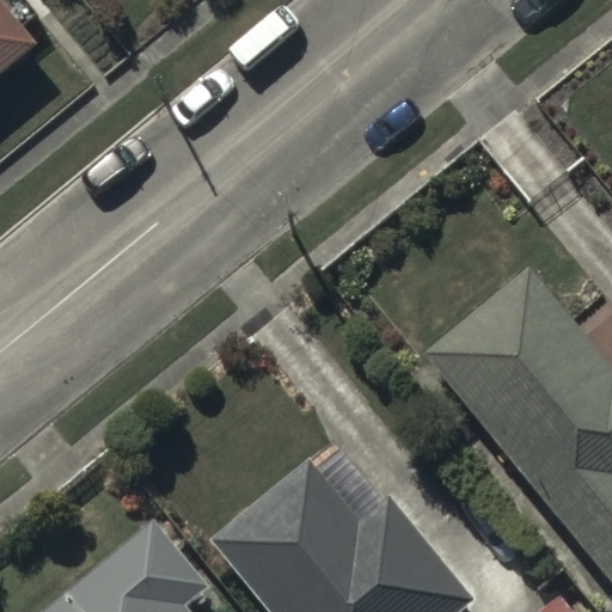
[(0,99),(44,65),(0,11),(0,99)]
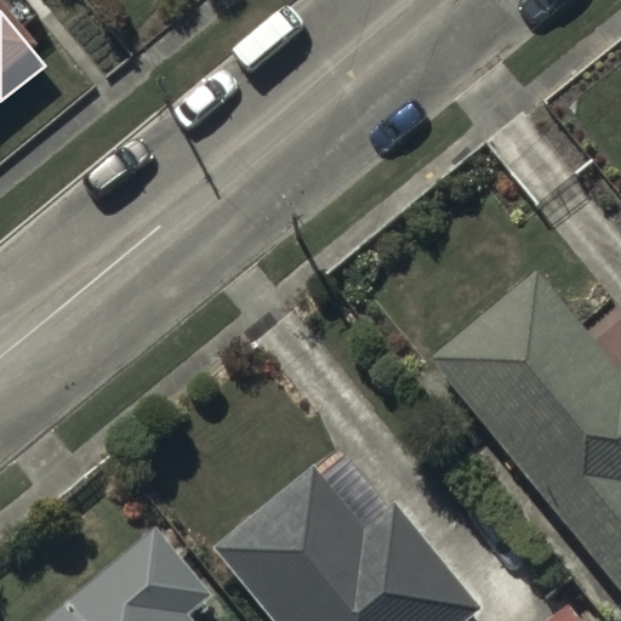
[(533,273),(426,358),(620,599),(620,376),(617,379),(533,273)]
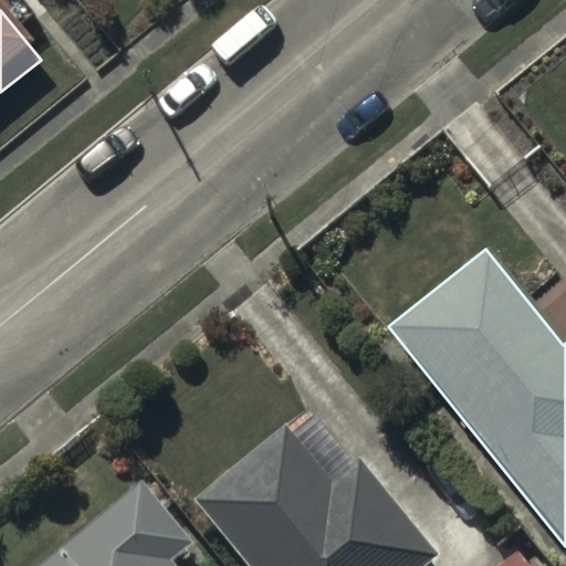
[(284,422),(191,500),(245,565),(419,565),(436,553),(355,457),(331,478),(284,422)]
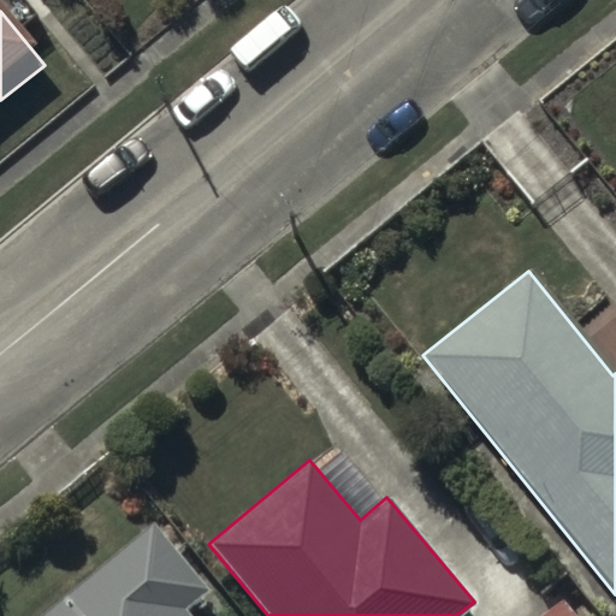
[(158,522),(43,615),(189,615),(184,609),(211,586),(158,522)]
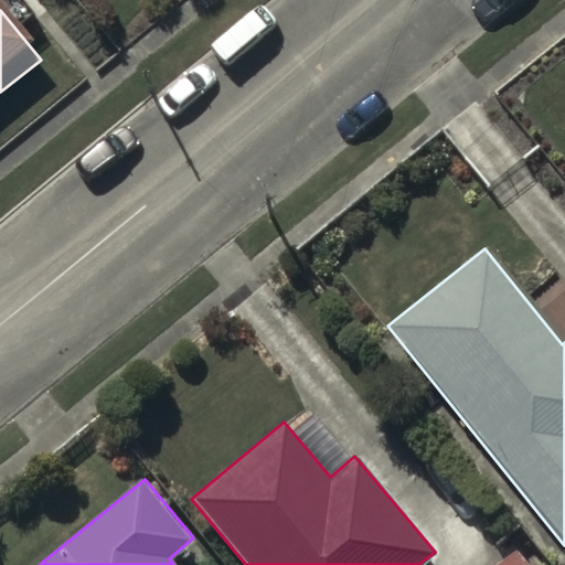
[(526,564),(515,551),(497,564),(526,564)]
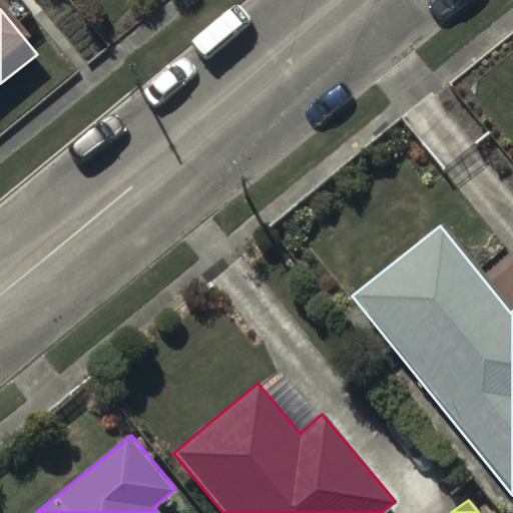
All buildings are outlined.
